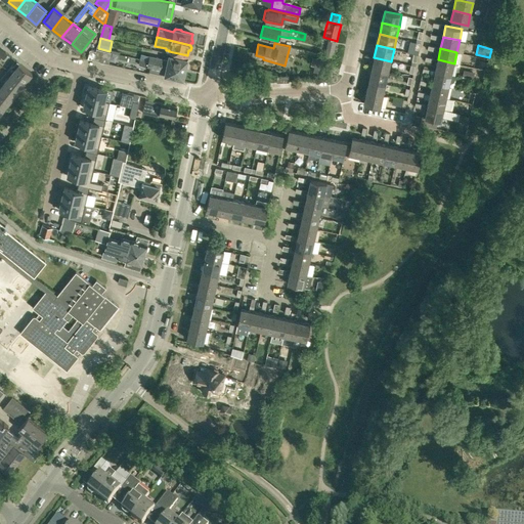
[(94,60),(100,62),(101,58),(110,60),(112,54),(112,52),(96,49),(96,51),(94,60)]
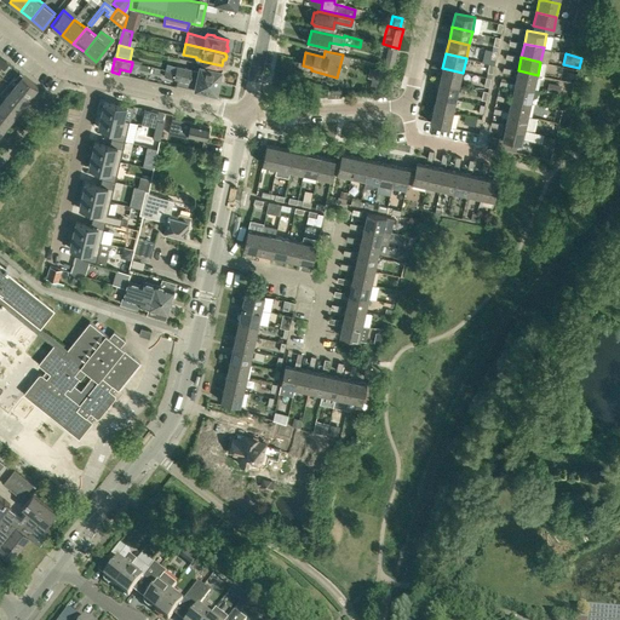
[(388,67),(375,63),(371,85),(383,89),(388,67)]
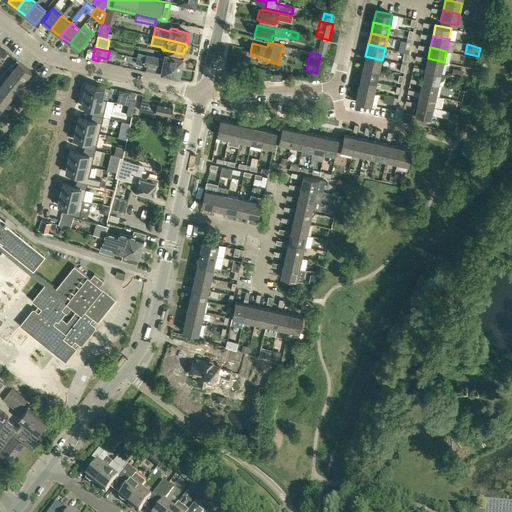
[(139,58),(145,59),(180,67),(181,64),(183,64),(183,60),(182,59),(182,58),(165,54),(164,58),(140,53),(139,58)]
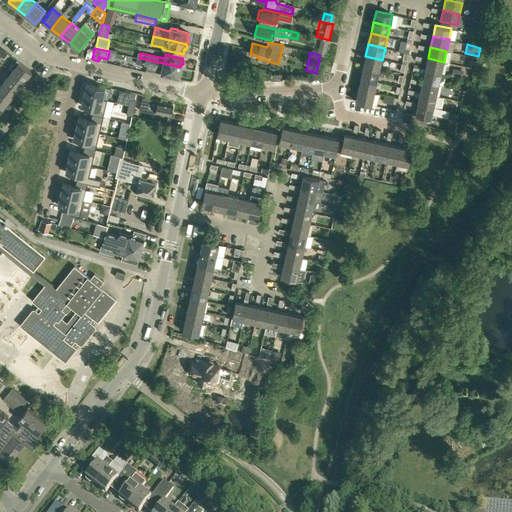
[(380,71),(382,60),(365,56),(363,67),(380,71)]
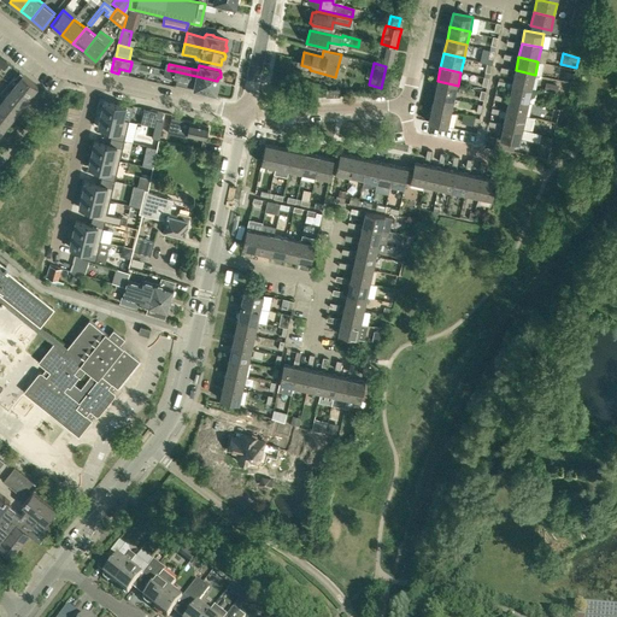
[(535,75),(516,70),(512,84),(532,88),(535,75)]
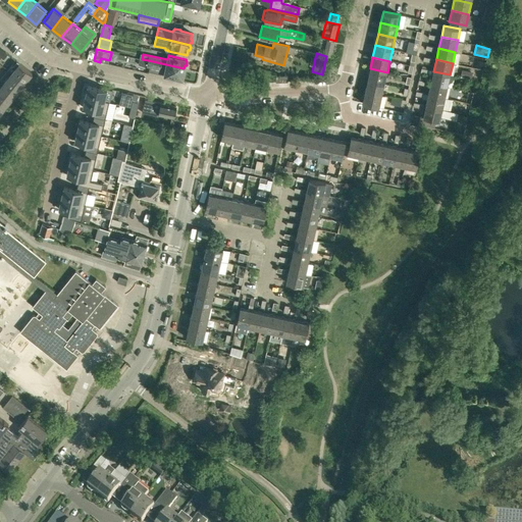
[(184,72),(184,68),(148,60),(147,66),(165,70),(164,74),(183,77),(184,76),(185,73),(184,72)]
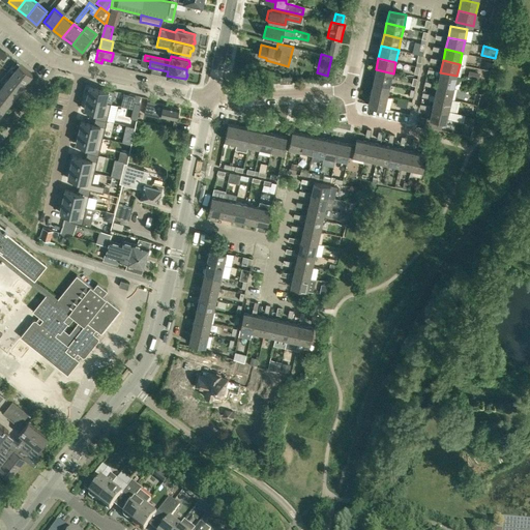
[(8,71),(11,74),(25,85),(33,75),(20,64),(16,68),(13,67),(11,67),(8,71)]
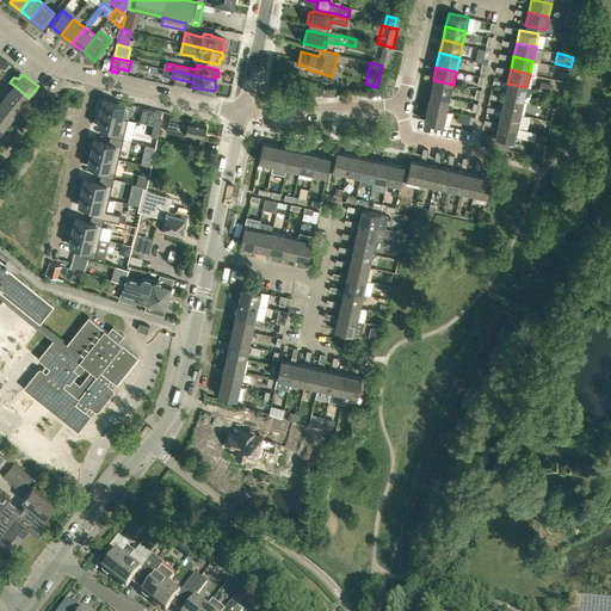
[(433,80),(430,93),(450,98),(454,85),(433,80)]
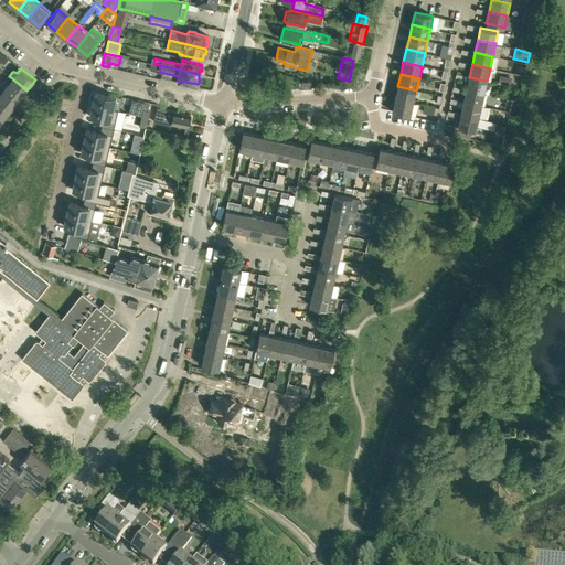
[(27,91),(12,78),(9,76),(1,86),(4,88),(19,100),(27,91)]
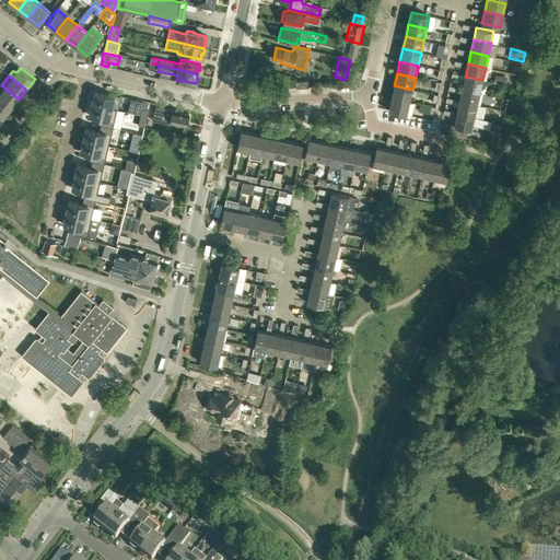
[(465,77),(463,89),(480,92),(480,89),(486,90),(488,81),(482,80),(465,77)]
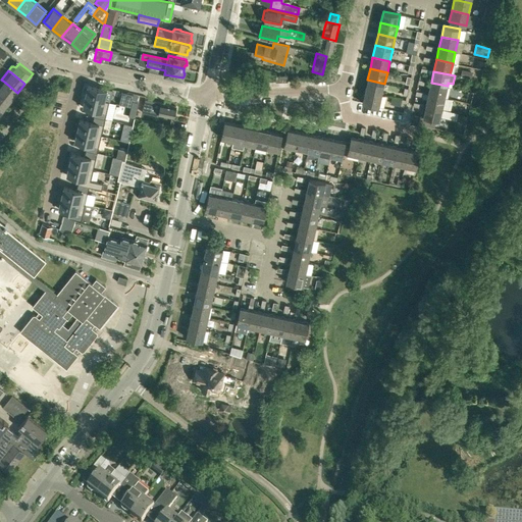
[(367,80),(365,92),(381,95),(384,84),(367,80)]
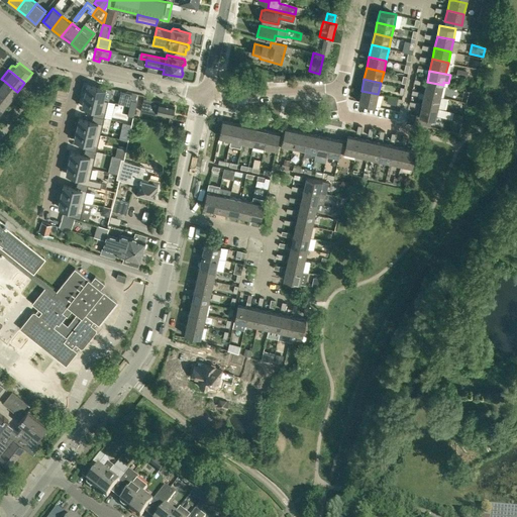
[(17,92),(4,81),(0,86),(0,92),(10,100),(17,92)]
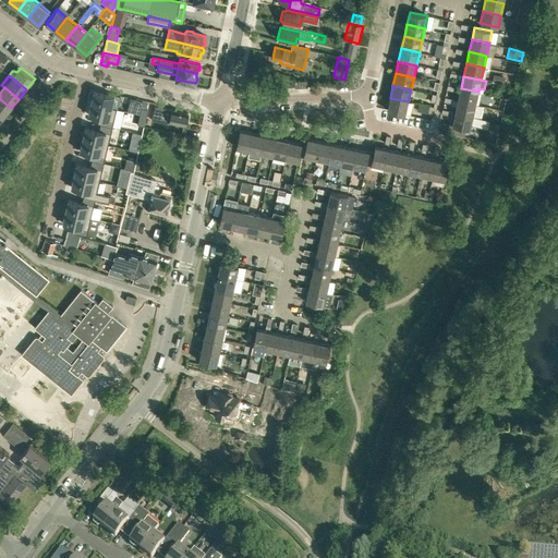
[(475,105),(478,92),(461,88),(458,100),(475,105)]
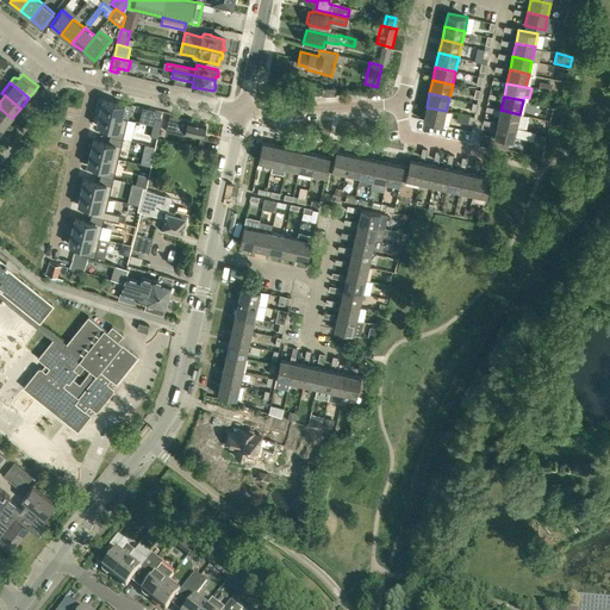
[(103,99),(99,112),(122,118),(122,117),(125,105),(103,99)]
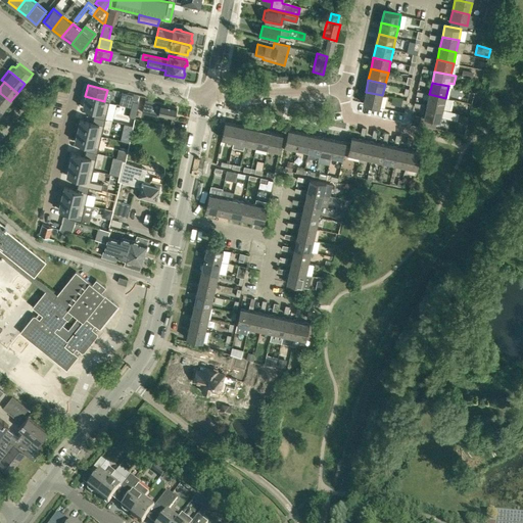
[(122,92),(120,104),(125,106),(128,93),(122,92)]
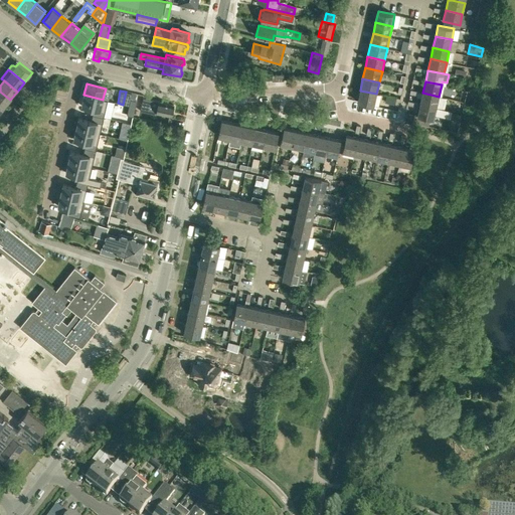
[(360,91),(357,102),(374,106),(376,94),(360,91)]
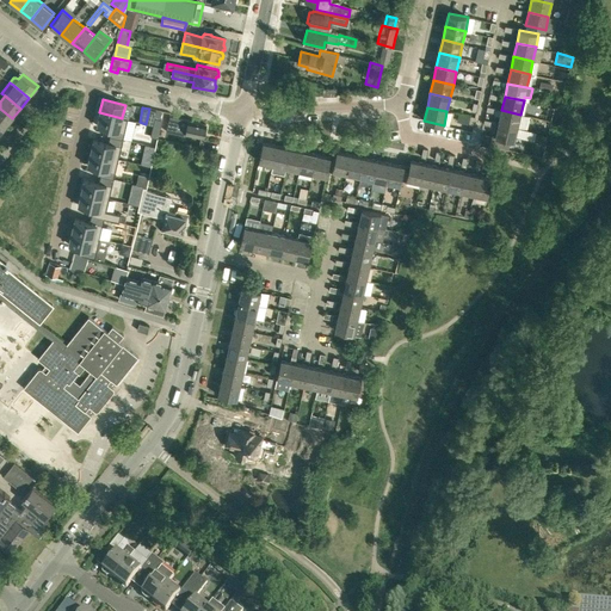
[(0,127),(4,129),(12,118),(0,109),(0,127)]
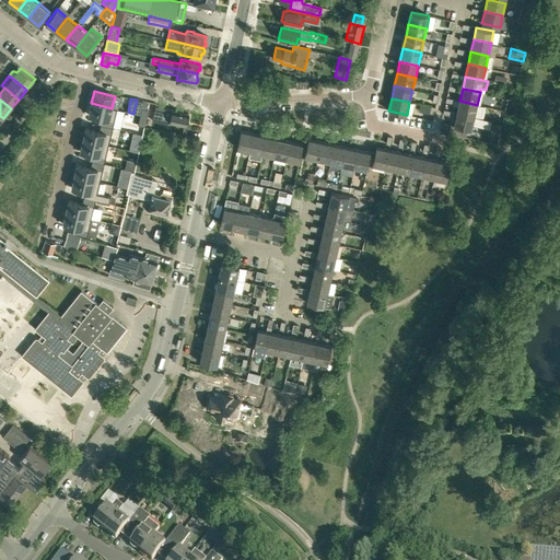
[(477,105),(459,101),(457,113),(475,117),(477,105)]
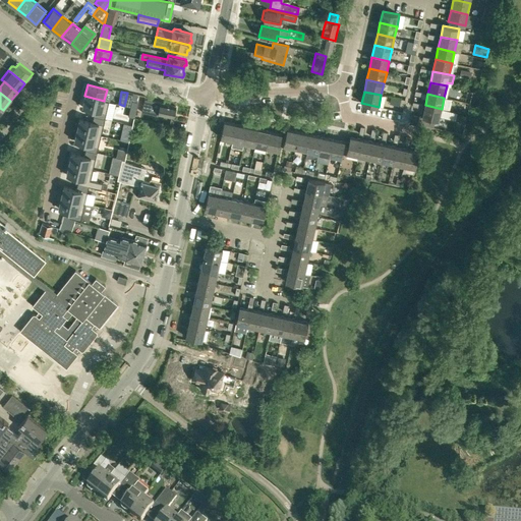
[(84,96),(82,107),(95,110),(94,116),(105,119),(109,102),(104,100),(104,101),(84,96)]
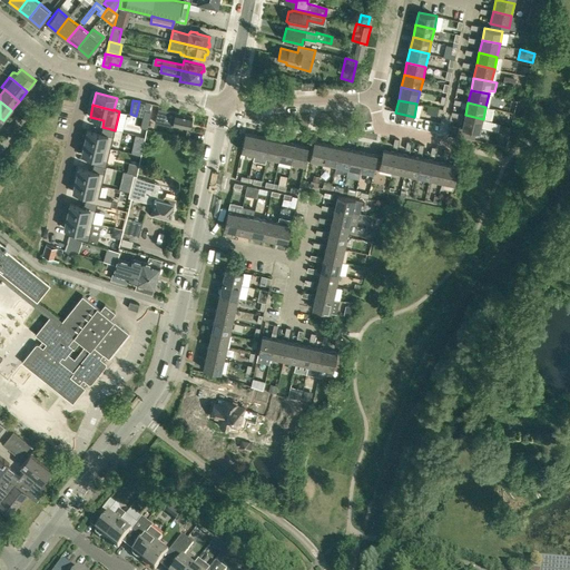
[(176,112),(176,111),(158,108),(155,123),(173,127),(173,124),(189,128),(190,123),(193,123),(194,119),(193,117),(193,116),(176,112)]
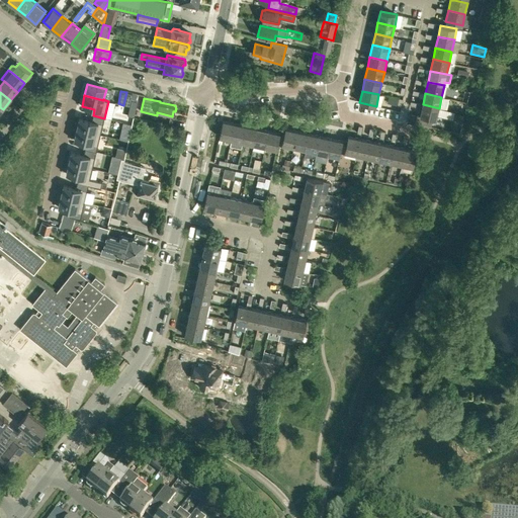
[(136,101),(131,100),(130,106),(128,108),(136,110),(138,102),(136,101)]
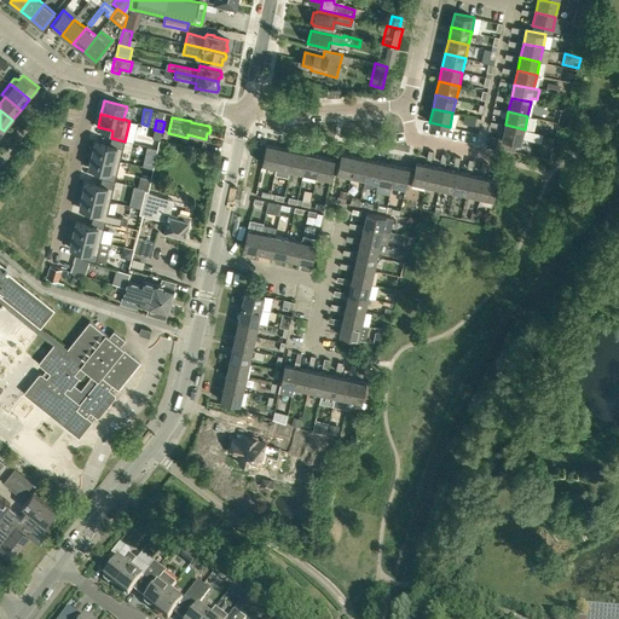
[(525,129),(505,125),(502,137),(498,137),(496,148),(515,151),(518,143),(521,144),(525,129)]
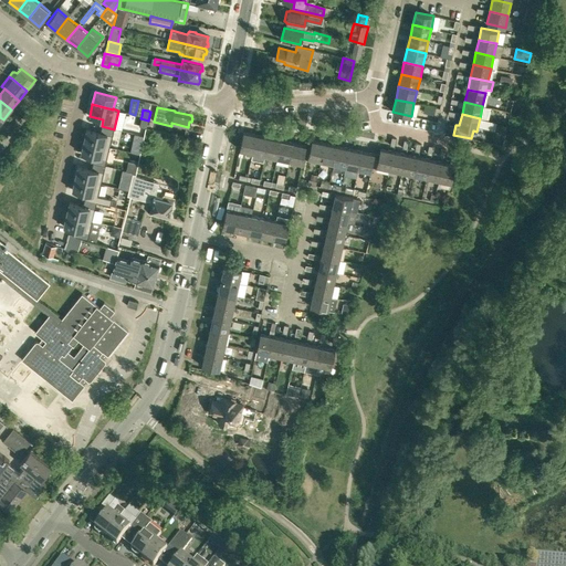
[(86,129),(84,142),(109,147),(114,132),(114,129),(102,126),(101,133),(86,129)]
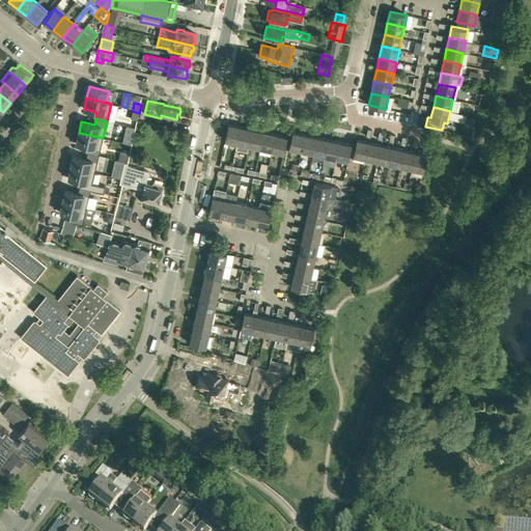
[(241,126),(229,123),(225,141),(236,143),(241,126)]
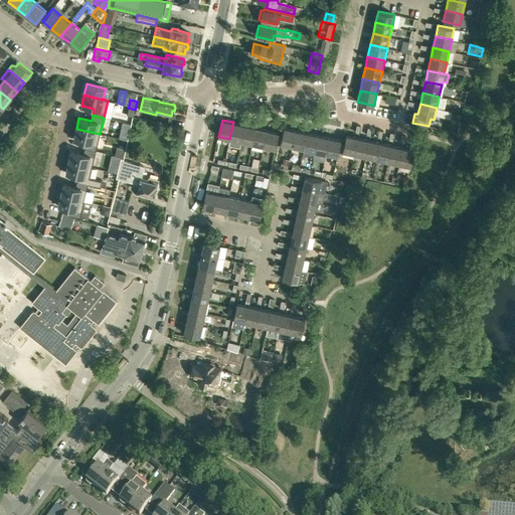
[(127,134),(128,122),(110,121),(109,132),(127,134)]
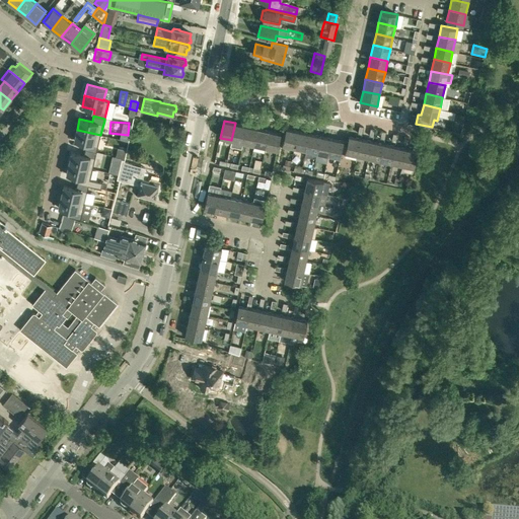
[(235,123),(231,140),(230,146),(241,149),(243,143),(246,126),(235,123)]
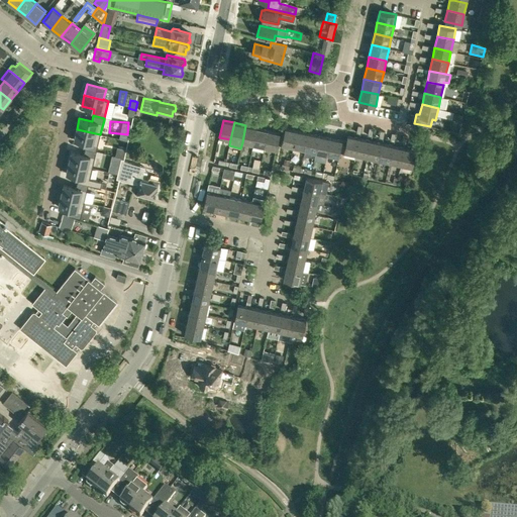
[(242,142),(253,144),(257,127),(245,125),(242,142)]
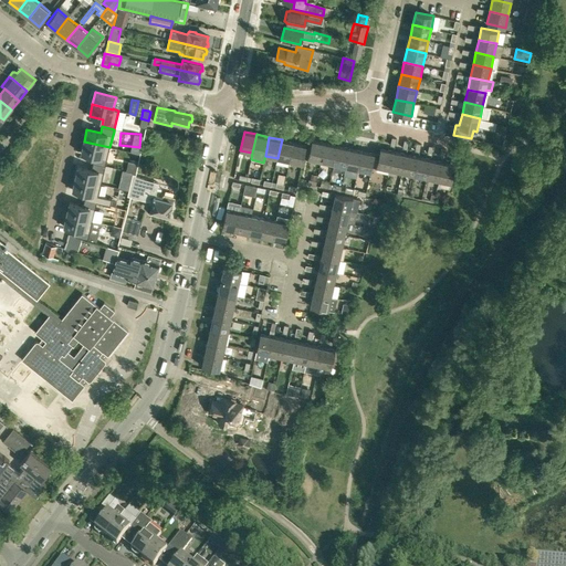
[(294,143),(282,139),(278,158),(290,161),(294,143)]
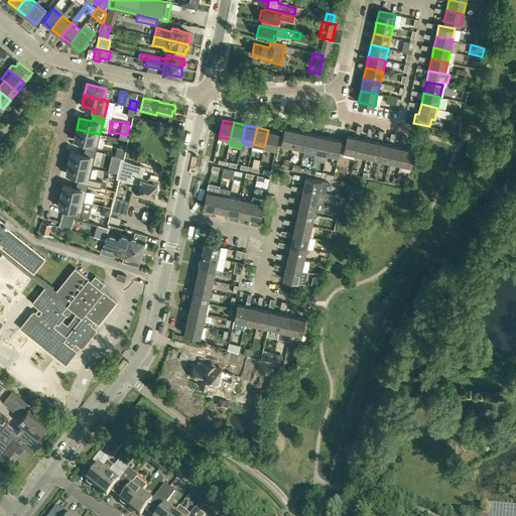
[(292,146),(296,130),(284,127),(281,144),(292,146)]
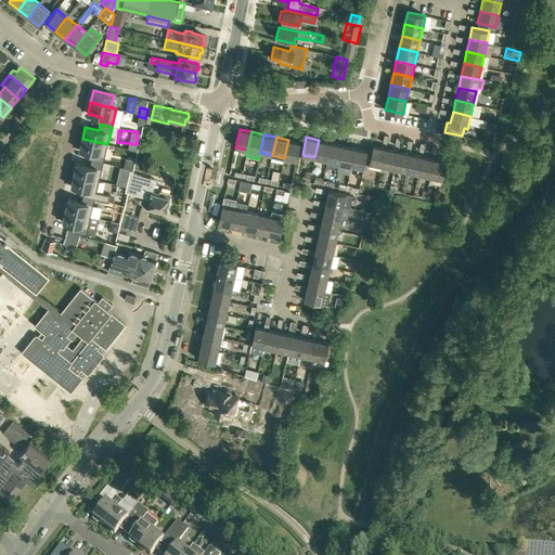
[(82,139),(79,151),(92,154),(91,159),(103,163),(107,144),(82,139)]
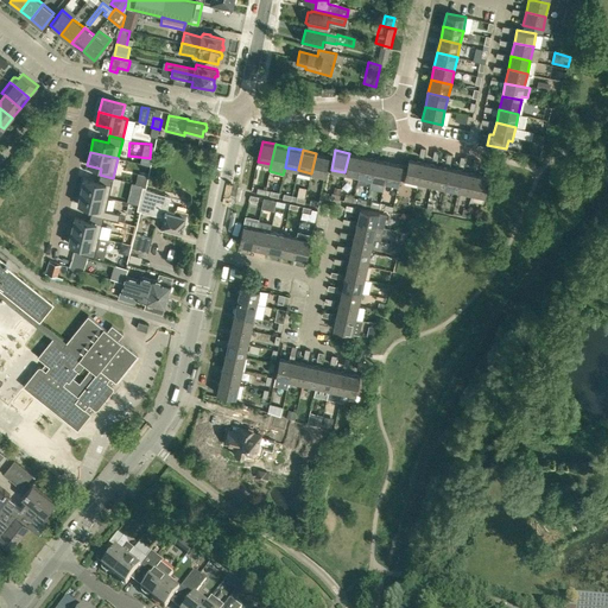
[(330,156),(316,153),(311,173),(325,176),(330,156)]
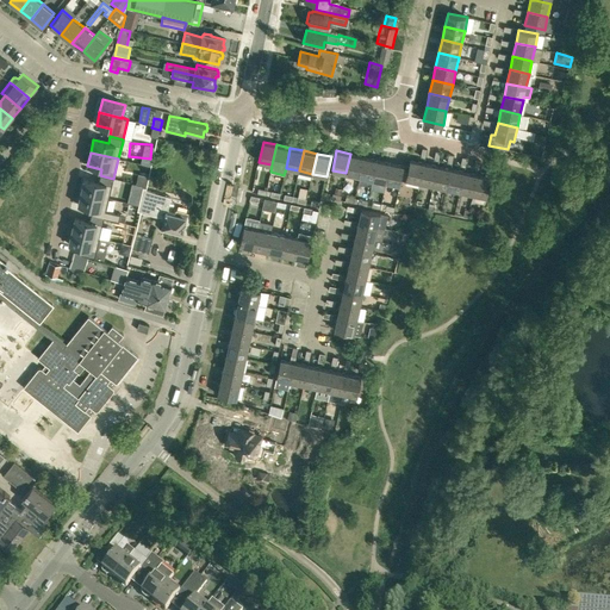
[(363,156),(350,154),(346,173),(359,176),(363,156)]
